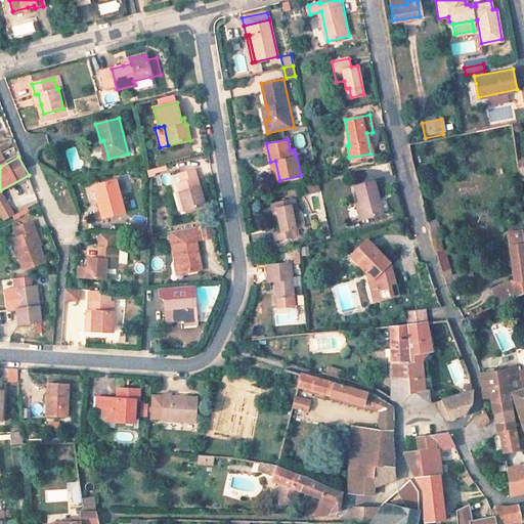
[(279,180),(275,161),(270,162),(274,181),(279,180)]
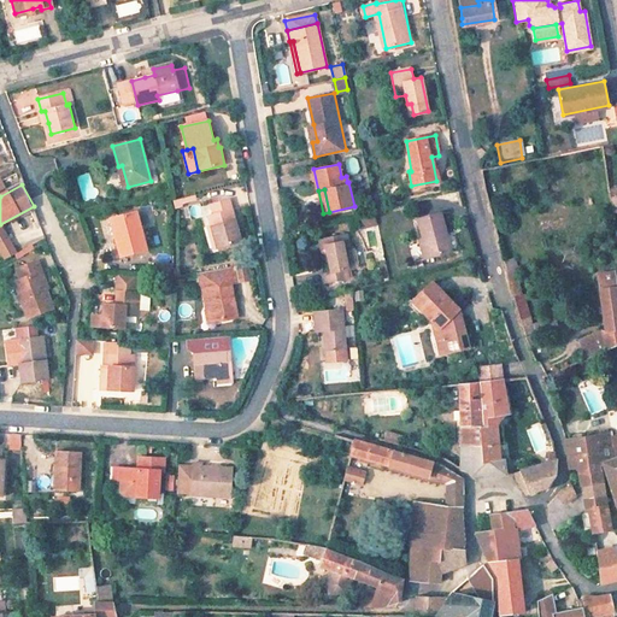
[(211,223),(216,245),(240,239),(229,197),(211,200),(213,212),(209,213),(211,223)]
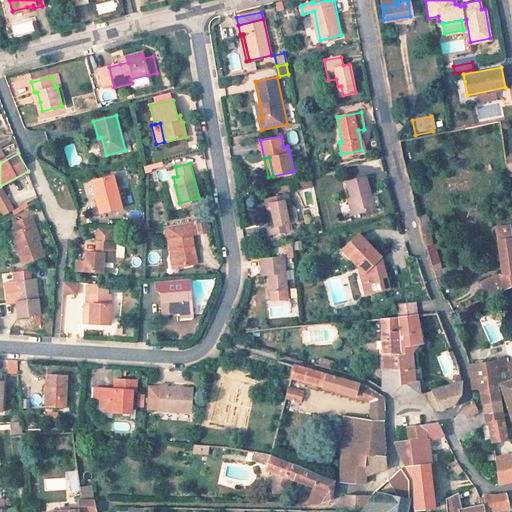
[(156,172),(159,181),(168,178),(165,170),(156,172)]
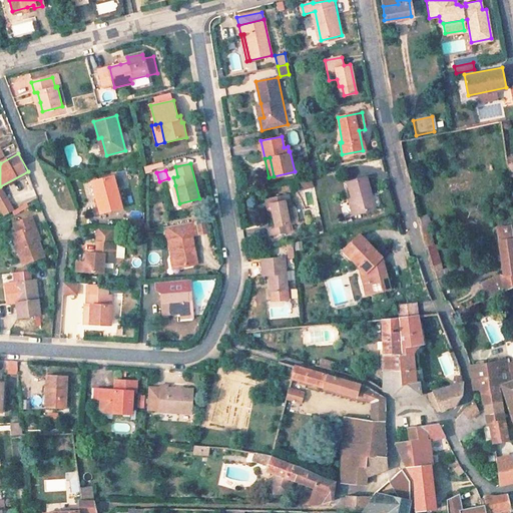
[(100,214),(122,208),(113,175),(91,180),(96,199),(93,200),(96,212),(99,211),(100,214)]
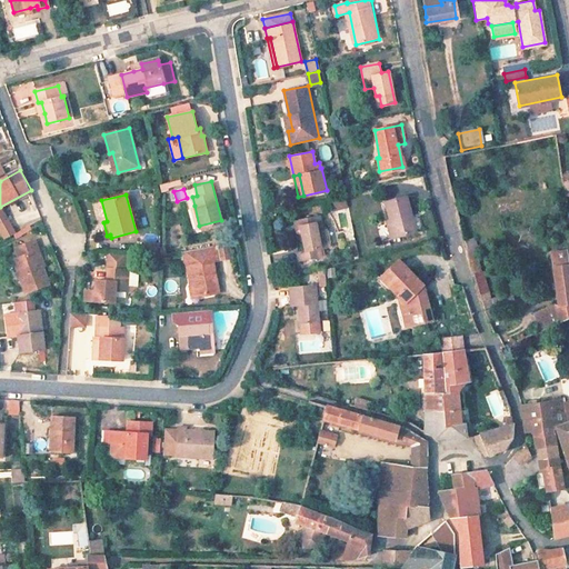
[(409,198),(387,202),(395,237),(416,231),(409,198)]
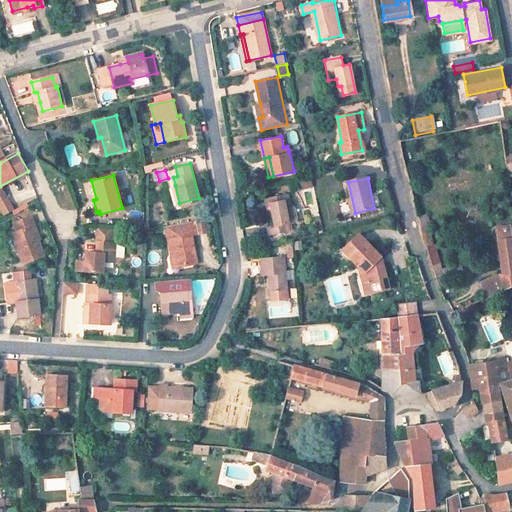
[(34,199),(33,189),(26,190),(27,200),(34,199)]
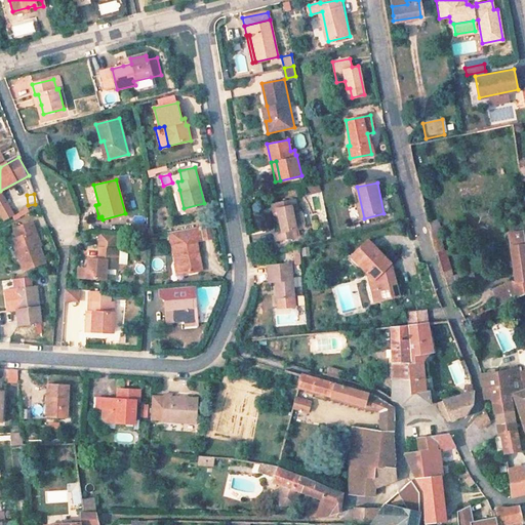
[(286,199),(265,203),(268,218),(271,217),(272,223),(274,233),(268,234),(270,242),(290,238),(289,230),(295,229),(292,212),(289,212),(286,199)]
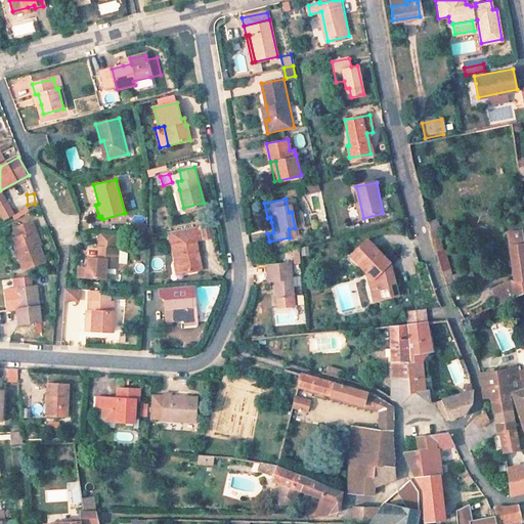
[(14,235),(26,266),(45,259),(40,244),(39,245),(34,231),(37,230),(34,221),(15,227),(18,234),(14,235)]
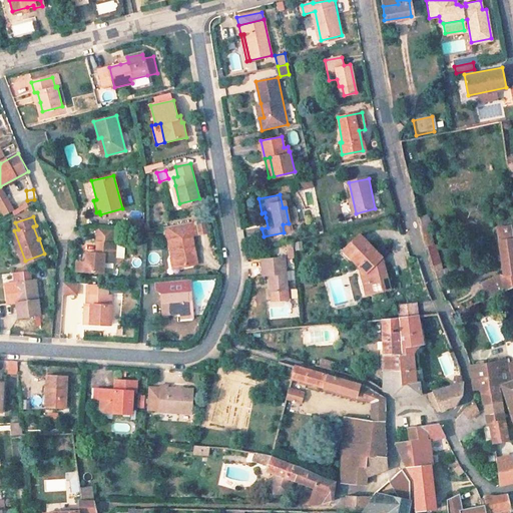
[(206,217),(194,219),(195,226),(207,224),(206,217)]
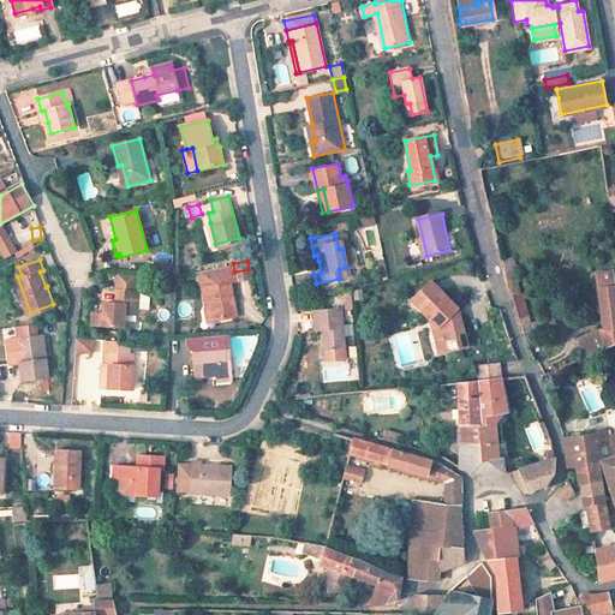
[(159,274),(173,275),(173,263),(160,262),(159,274)]
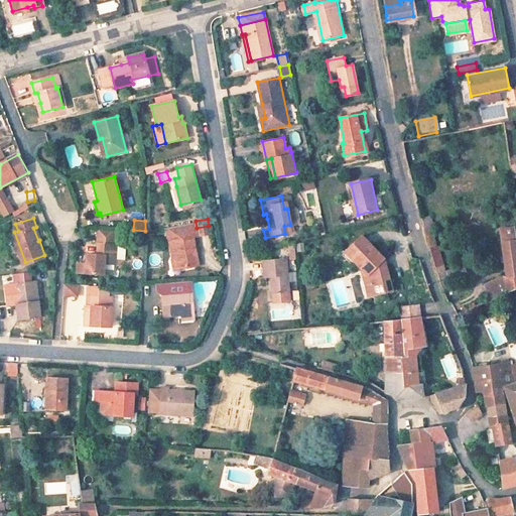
[(196,221),(167,227),(172,251),(175,251),(176,259),(198,255),(192,229),(197,228),(196,221)]
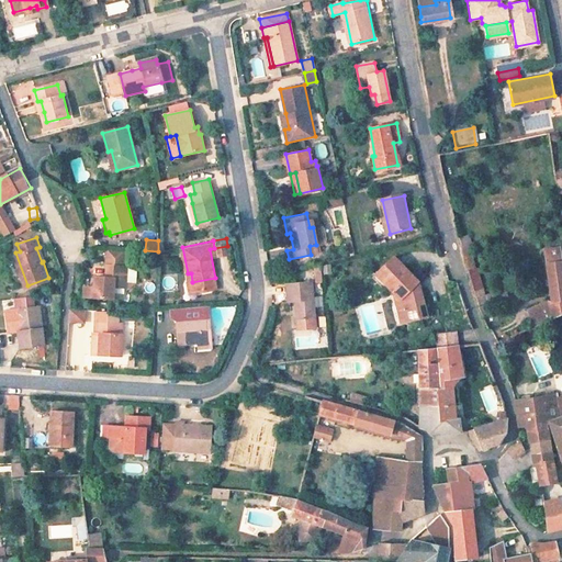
[(126,249),(109,248),(108,265),(111,265),(110,277),(97,276),(96,284),(86,284),(85,295),(115,298),(115,285),(126,287),(127,265),(125,265),(126,249)]
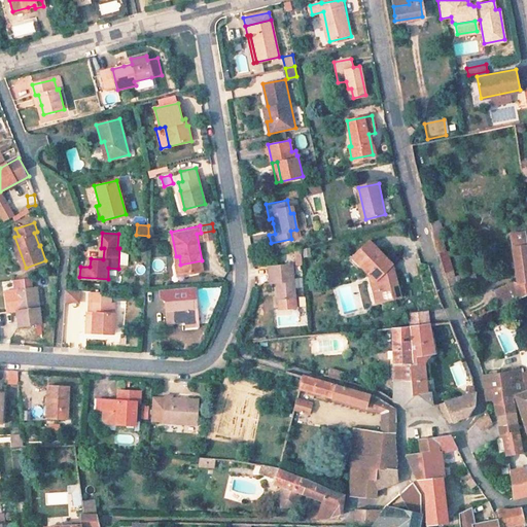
[(497,305),(518,296),(526,292),(526,235),(513,235),(515,281),(514,282),(491,290),(497,305)]
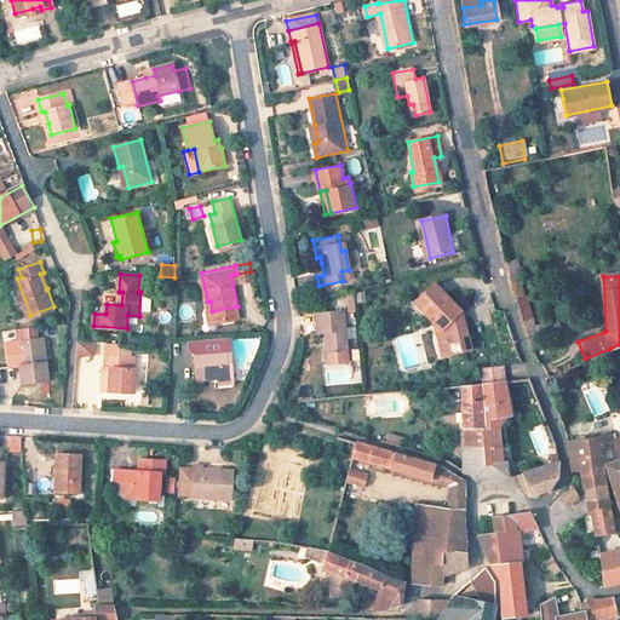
[(432,321),(443,332),(448,355),(471,348),(460,310),(434,283),(414,303),(426,315),(432,321)]
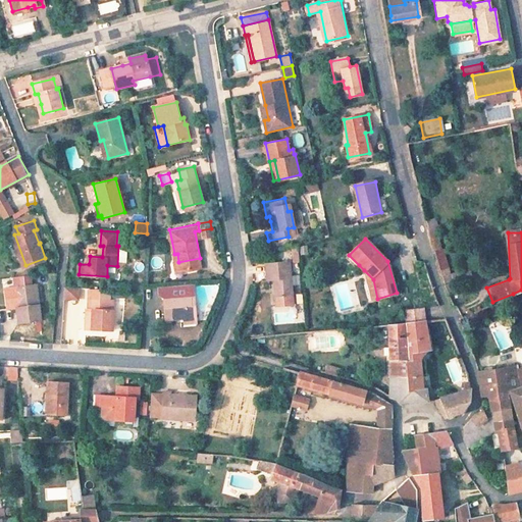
[(439,270),(445,285),(447,292),(456,290),(454,282),(451,274),(444,249),(433,252),(439,270)]
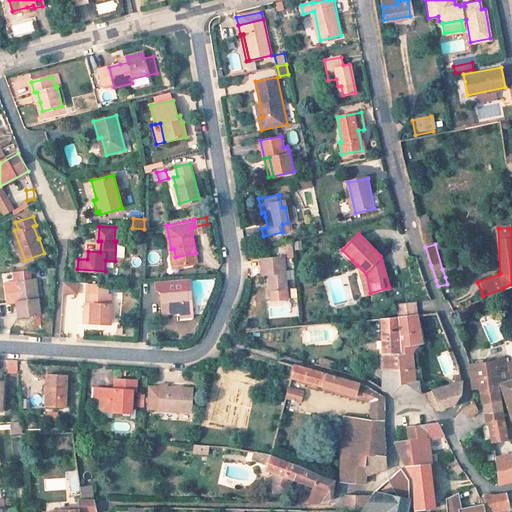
[(352,260),(342,250),(339,254),(348,263),(352,260)]
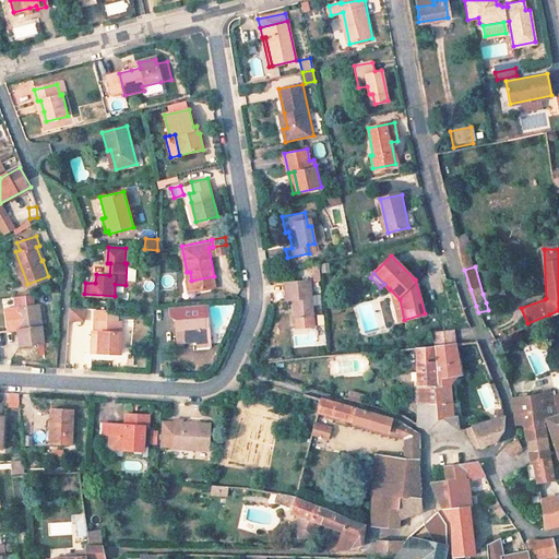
[(313,316),(310,280),(287,282),(288,300),(295,299),(297,318),(297,328),(314,326),(313,316)]
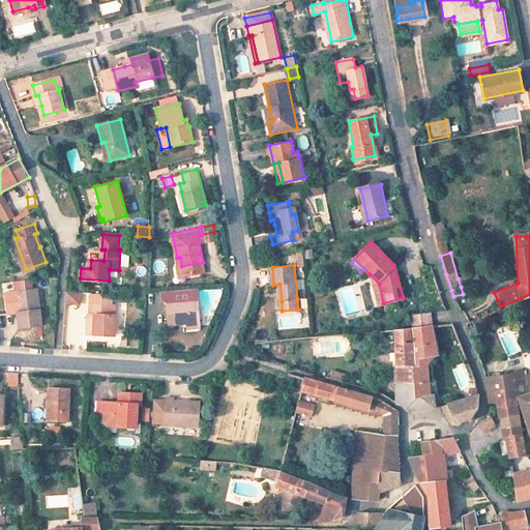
[(461,287),(478,282),(476,273),(458,278),(461,287)]
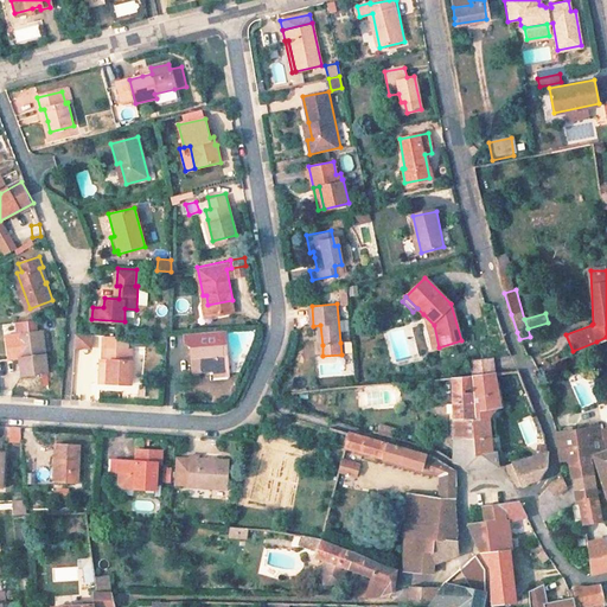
[(423,314),(433,349),(439,347),(434,325),(423,314)]
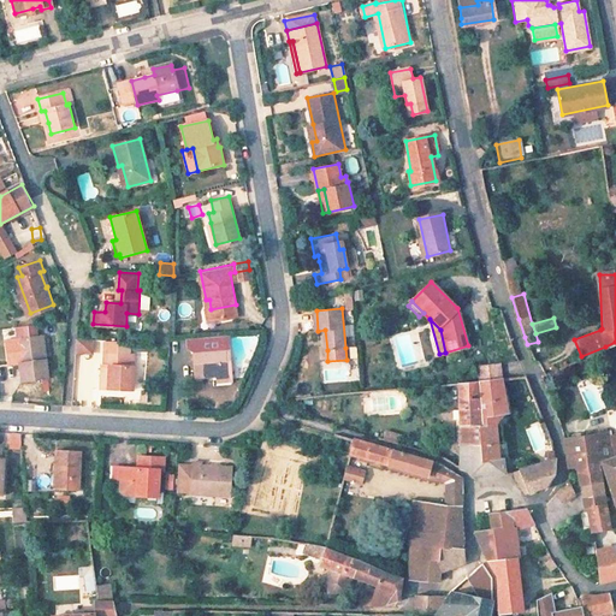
[(36,323),(22,325),(23,338),(39,337),(36,323)]
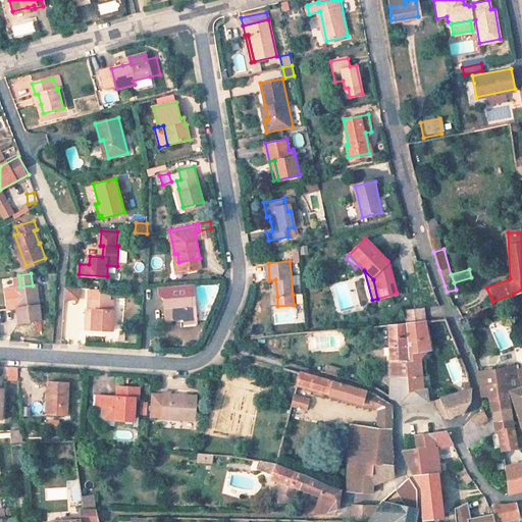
[(192,283),(158,285),(158,292),(162,298),(163,320),(183,319),(195,318),(192,283)]
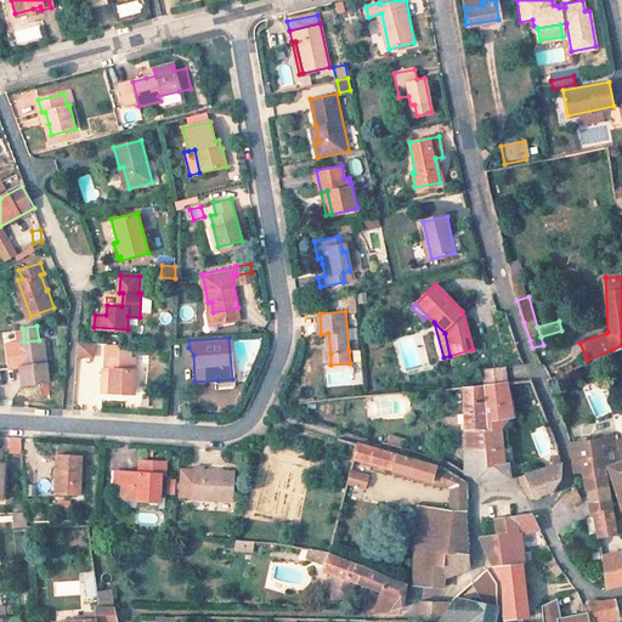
[(23,341),(9,344),(11,367),(23,366),(26,384),(50,382),(45,339),(39,340),(23,341)]
